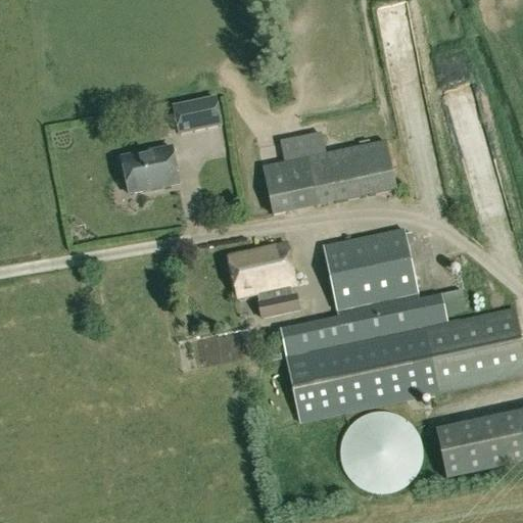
[(187,105),(192,132),(221,126),(216,100),(187,105)]
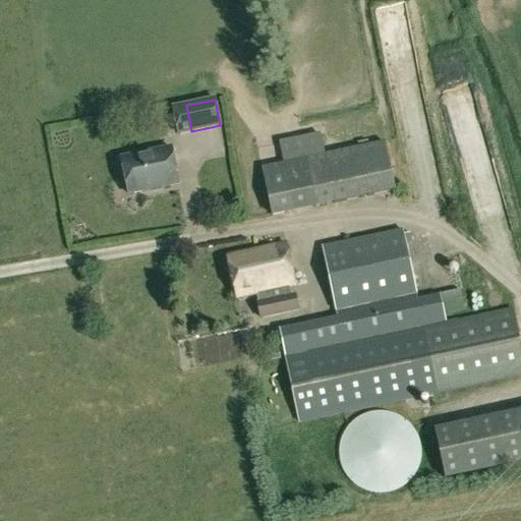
[(282,162),(325,153),(320,132),(278,140),(282,162)]
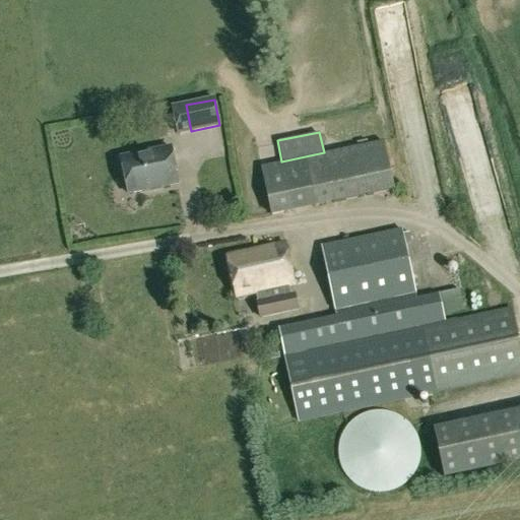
[(383,140),(324,152),(281,161),(260,167),(271,215),(394,190),(392,182),(390,174),(383,140)]
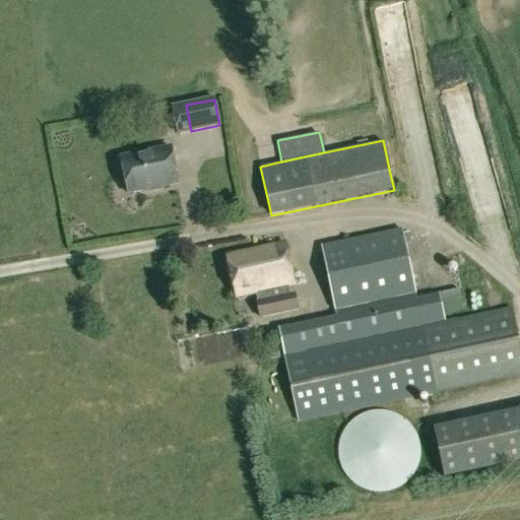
[(170,147),(120,158),(128,194),(178,184),(170,147)]
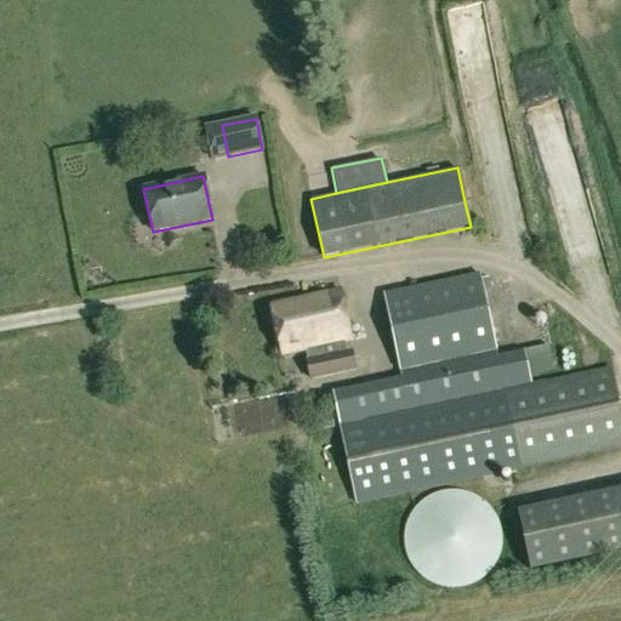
[(483,290),(480,278),(479,272),(383,292),(400,377),(331,392),(354,505),(507,472),(516,469),(620,448),(620,420),(610,366),(531,385),(524,353),(497,359),(483,290)]
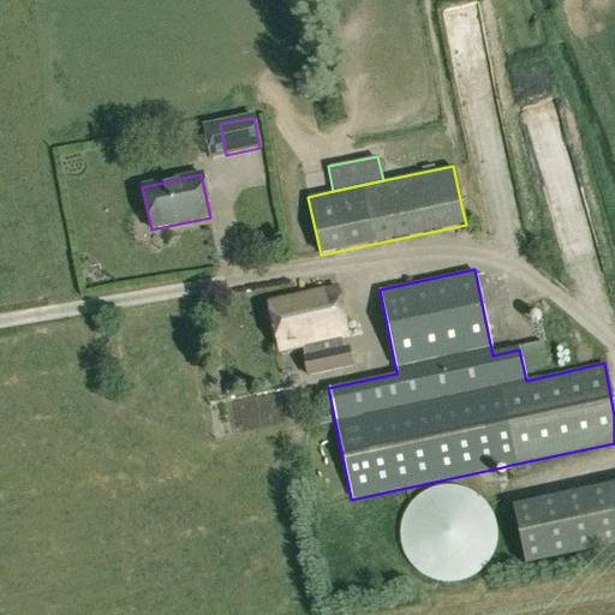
[(302,347),(304,356),(342,347),(341,339),(347,338),(336,288),(269,303),(279,352),(302,347)]
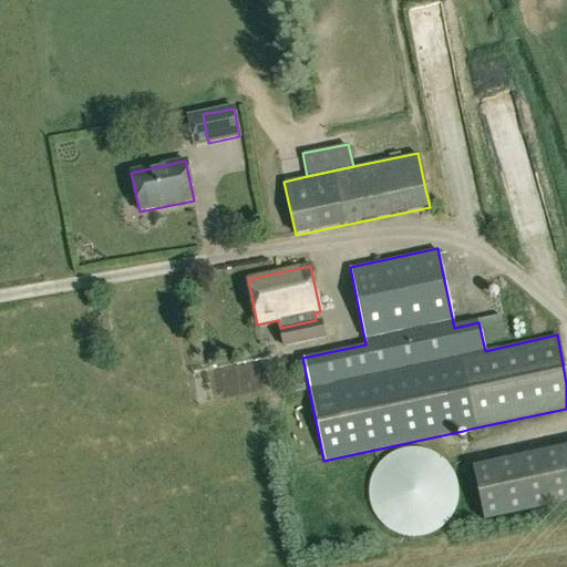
[(316,320),(280,328),(279,328),(282,347),(325,338),(321,319),(316,320)]
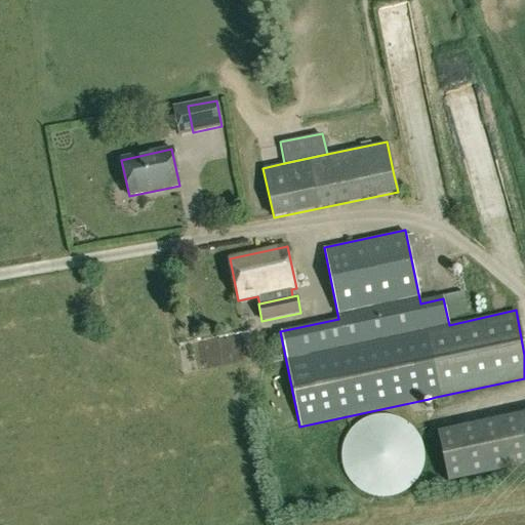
[(467,444),(524,438),(520,407),(463,413),(467,444)]
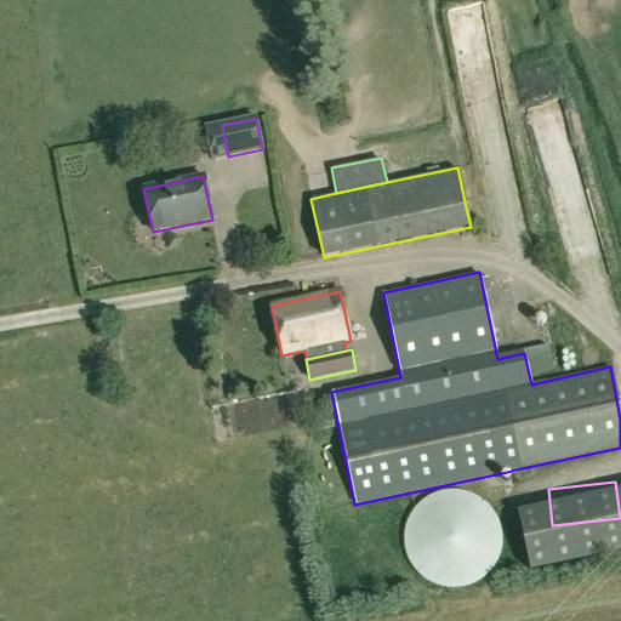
[(406,523),(405,524),(405,525),(404,527),(404,528),(404,529),(404,531),(404,533),(403,534),(403,535),(403,536),(403,539),(403,540),(403,541),(403,542),(403,543),(404,545),(404,547),(404,548),(404,550),(405,551),(405,552),(405,554),(406,556),(406,557),(408,558),(408,559),(409,560),(409,562),(410,563),(410,564),(411,565),(412,567),(412,568),(414,569),(415,570),(416,571),(416,573),(417,574),(419,575),(420,575),(421,576),(422,577),(423,579),(425,579),(426,580),(427,581),(428,581),(429,582),(431,582),(432,584),(433,584),(434,585),(436,585),(438,585),(439,586),(440,586),(442,586),(443,587),(444,587),(446,587),(448,587),(449,587),(450,587),(451,587),(454,587),(455,587),(456,587),(457,587),(459,587),(461,587),(462,586),(463,586),(465,586),(466,585),(467,585),(468,585),(471,584),(472,584),(473,582),(474,582),(476,581),(477,581),(478,580),(479,579),(480,579),(482,577),(483,576),(484,575),(485,575),(486,574),(486,573),(488,571),(489,570),(490,569),(491,568),(491,567),(493,565),(494,564),(494,563),(495,562),(495,560),(496,559),(496,558),(497,557),(497,556),(499,554),(499,553),(499,551),(500,550),(500,548),(500,547),(500,546),(500,543),(501,542),(501,541),(501,540),(501,539),(501,537),(501,536),(501,534),(500,533),(500,531),(500,530),(500,529),(500,527),(499,525),(499,524),(499,523),(497,522),(497,520),(496,519),(496,518),(495,516),(495,514),(494,513),(493,512),(493,511),(491,510),(490,508),(490,507),(489,507),(488,506),(486,505),(485,503),(485,502),(484,501),(483,501),(482,500),(480,499),(479,497),(478,497),(477,496),(476,496),(474,495),(473,495),(471,494),(469,494),(468,493),(467,493),(466,491),(465,491),(463,491),(461,491),(460,490),(459,490),(457,490),(456,490),(454,490),(453,490),(451,490),(450,490),(449,490),(446,490),(445,490),(444,490),(443,490),(442,491),(440,491),(438,491),(437,493),(436,493),(434,493),(433,494),(432,494),(431,495),(429,495),(428,496),(427,497),(426,497),(425,499),(423,500),(422,500),(421,501),(420,502),(419,503),(417,503),(416,505),(415,506),(415,507),(414,508),(412,510),(411,511),(411,512),(410,513),(410,514),(409,516),(408,517),(408,518),(406,519),(406,520),(406,523)]
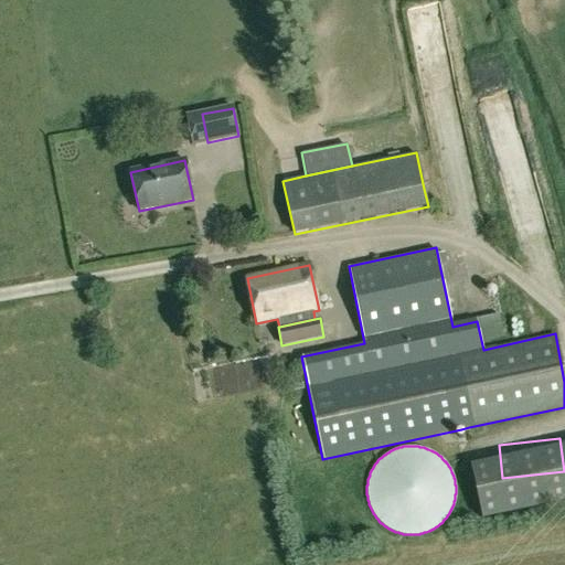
[(564,467),(479,490),(484,512),(564,491),(564,467)]
